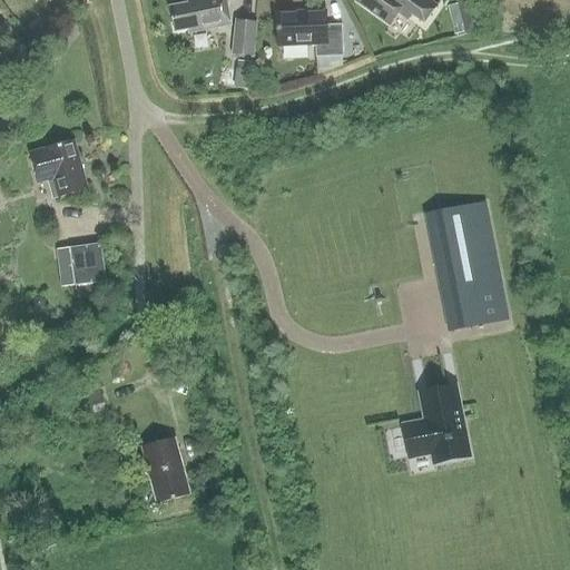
[(56,0),(65,12),(79,0),(56,0)]
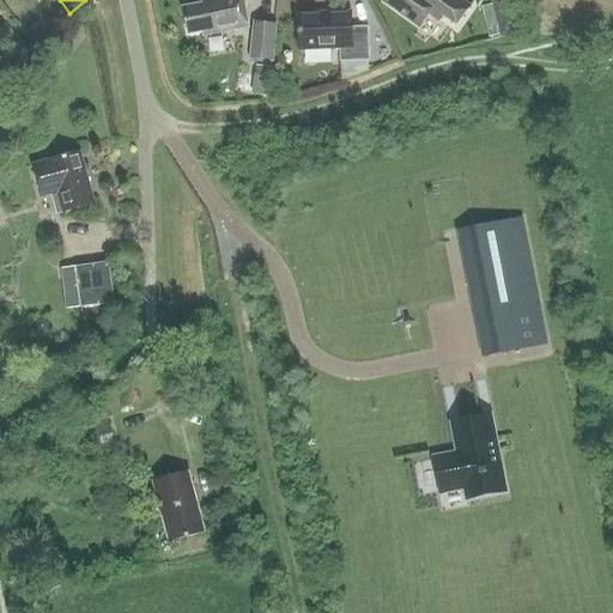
[(204,36),(247,28),(241,0),(204,0),(201,0),(202,5),(183,10),(188,35),(202,31),(204,36)]
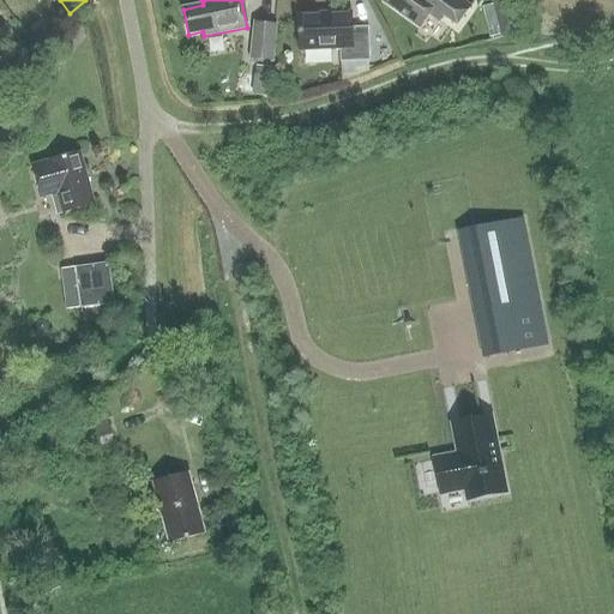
[(459,0),(384,0),(383,2),(419,29),(428,14),(439,22),(443,16),(456,26),(470,7),(459,0)]
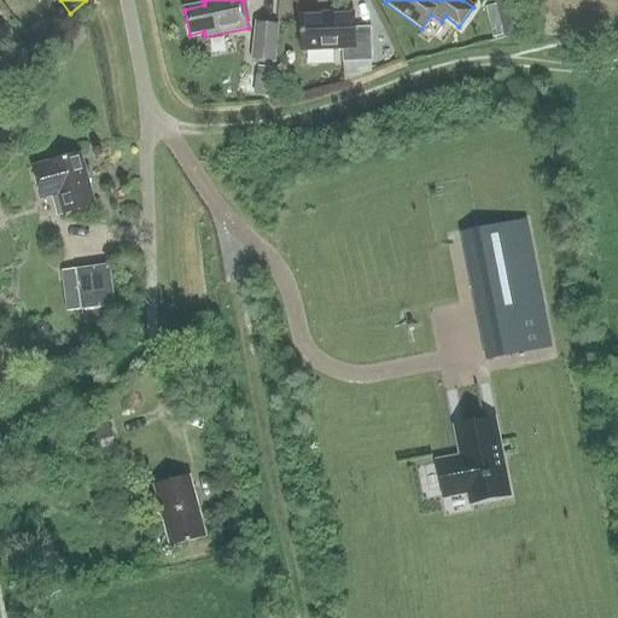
[(518,27),(511,1),(496,5),(502,30),(518,27)]
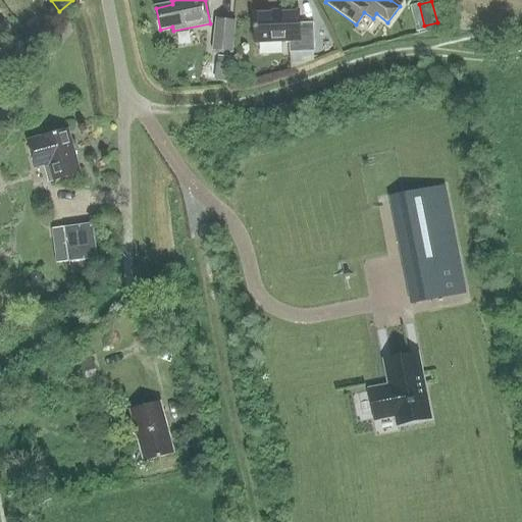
[(289,53),(314,52),(313,23),(299,23),(298,11),(253,13),(254,43),(289,41),(289,53)]
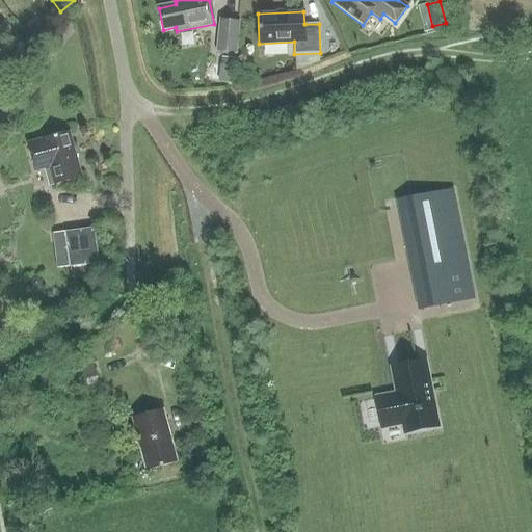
[(219,19),(216,51),(236,54),(240,21),(219,19)]
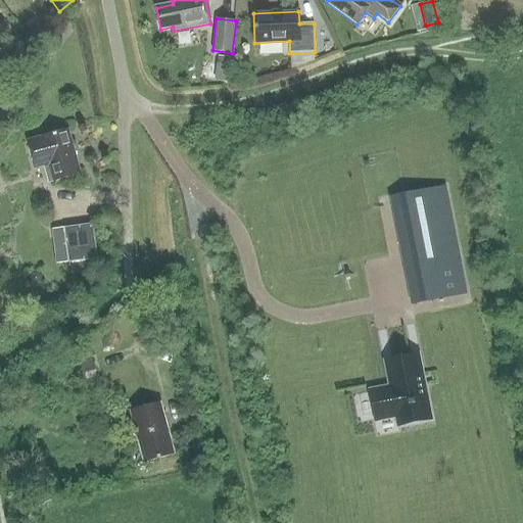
[(0,70),(5,77),(15,68),(0,49),(0,70)]
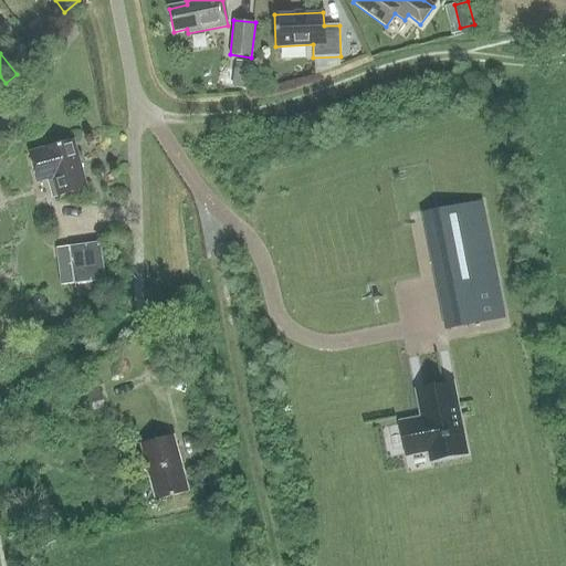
[(243,67),(243,85),(255,86),(257,67),(243,67)]
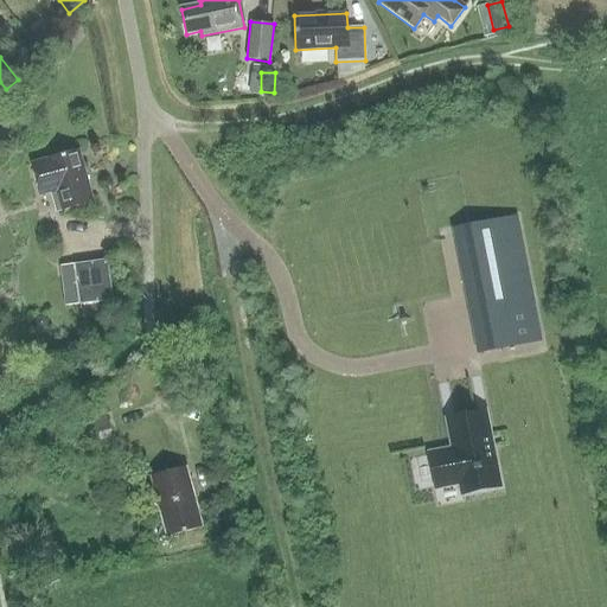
[(78,151),(48,160),(31,164),(39,196),(51,193),(56,213),(94,203),(78,151)]
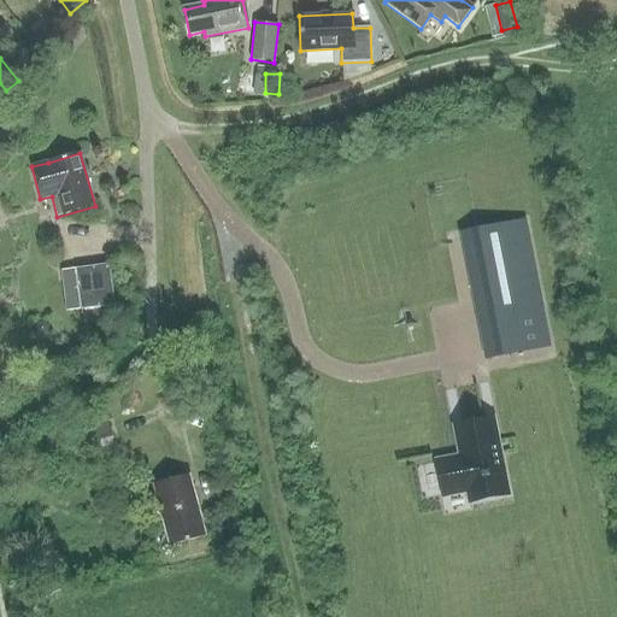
[(546,346),(522,223),(465,235),(482,322),(506,318),(513,353),(546,346)]
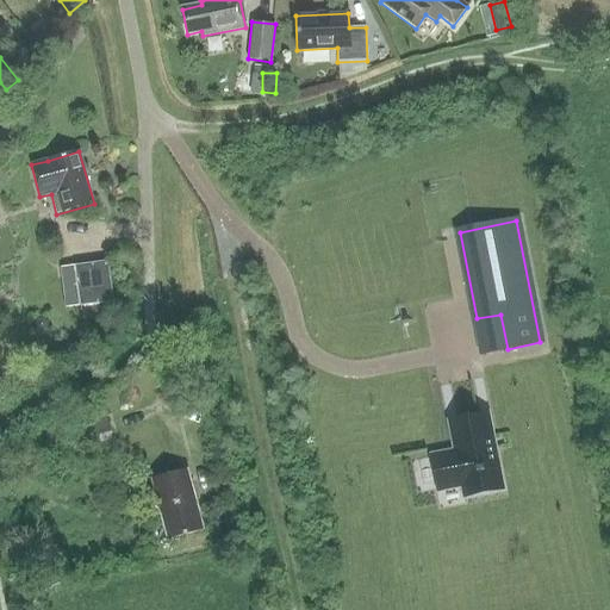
[(63,267),(68,306),(116,299),(111,261),(63,267)]
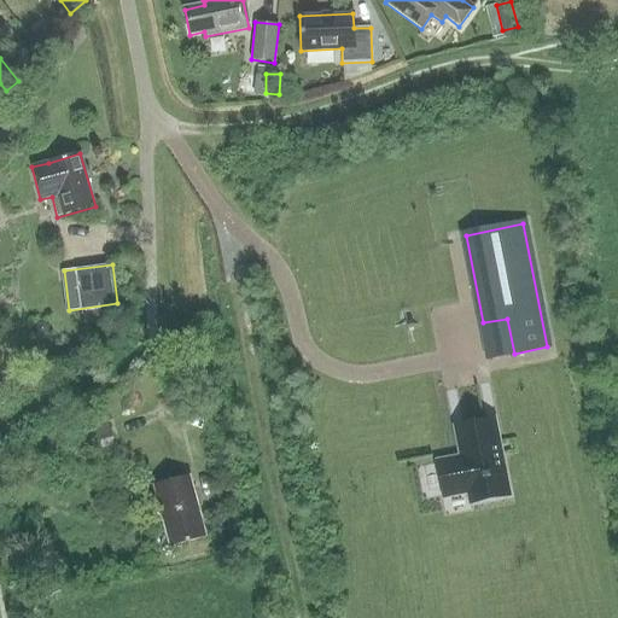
[(50,331),(48,326),(44,322),(39,324),(35,328),(35,333),(41,337),(47,336),(50,331)]
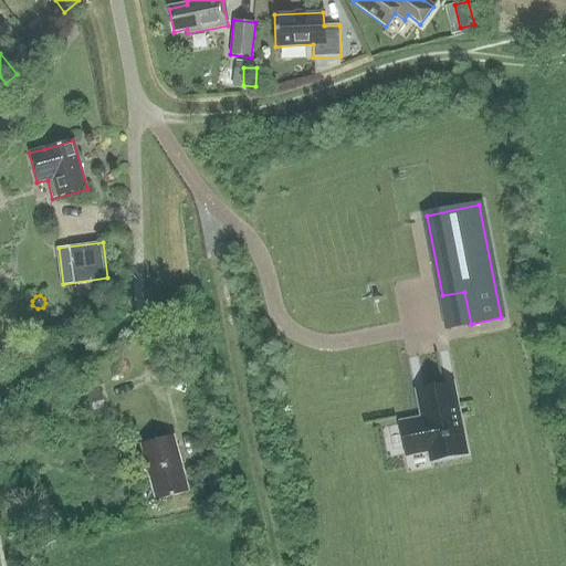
[(0,321),(0,342),(11,341),(8,329),(2,331),(0,321)]
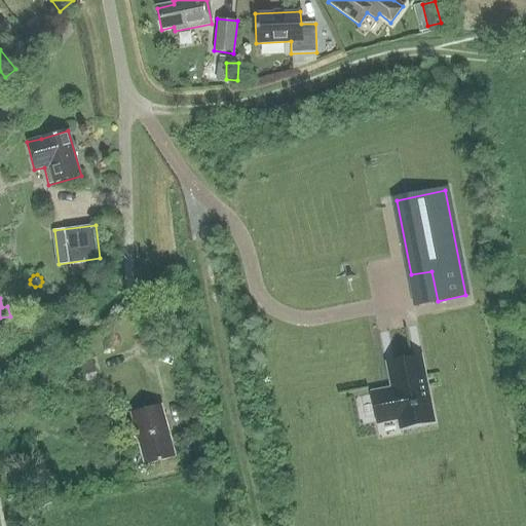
[(32,374),(37,396),(97,379),(91,358),(32,374)]
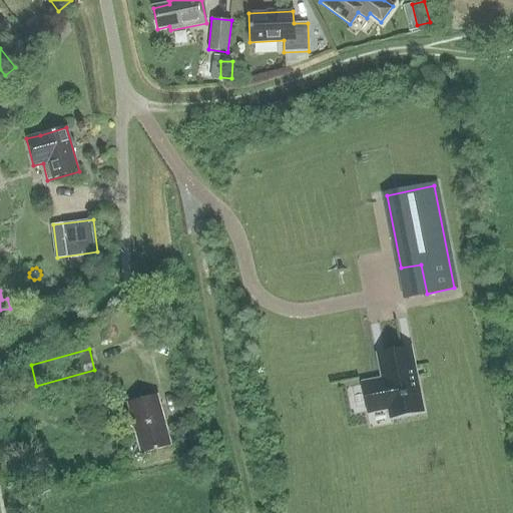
[(409,349),(378,355),(383,380),(363,384),(369,412),(389,408),(390,417),(422,411),(409,349)]
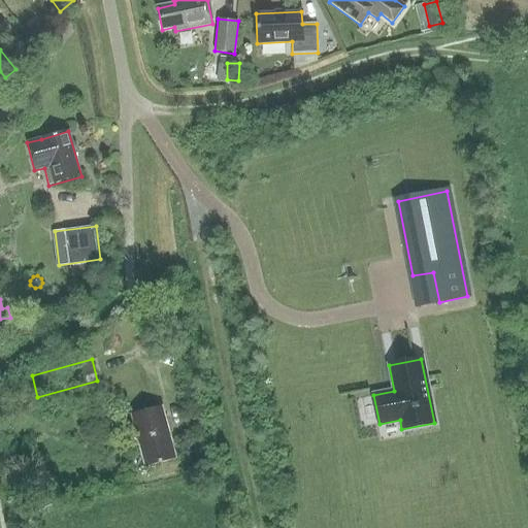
[(145,466),(176,458),(162,407),(132,416),(145,466)]
